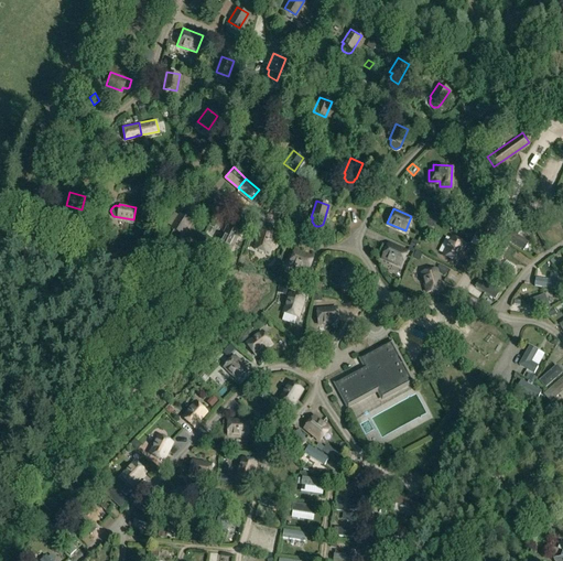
[(191,219),(180,213),(171,227),(173,228),(171,232),(171,235),(177,239),(191,219)]
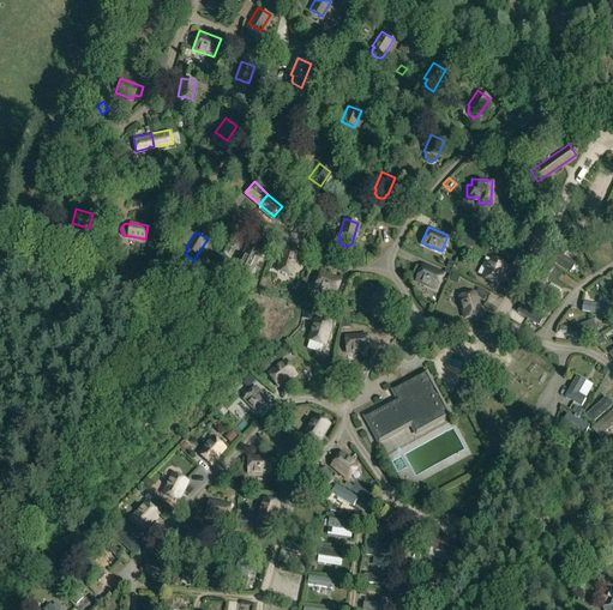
[(569,270),(574,261),(560,253),(565,245),(559,241),(548,257),(569,270)]
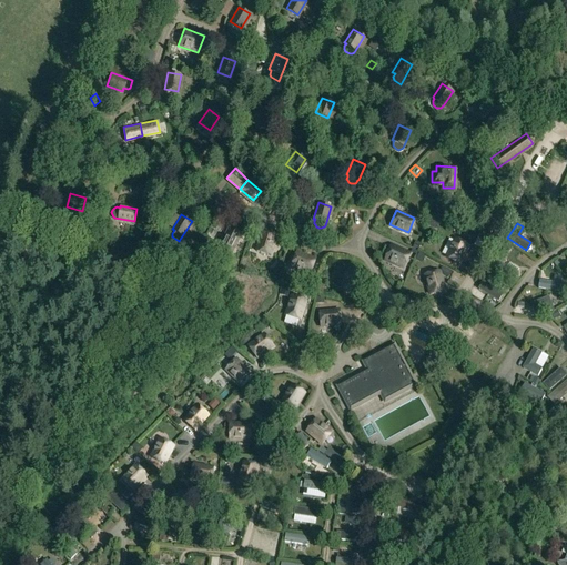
[(218,248),(229,254),(241,232),(229,225),(218,248)]
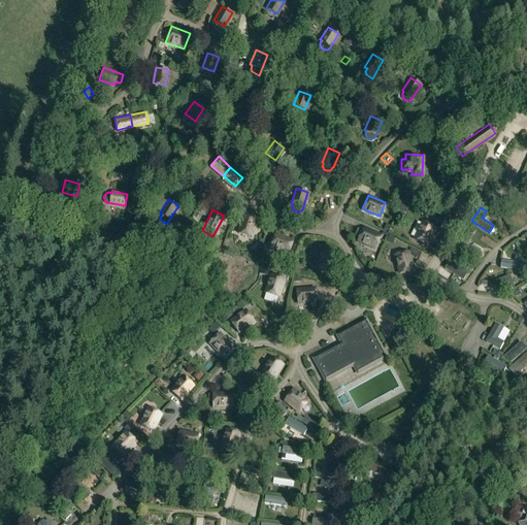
[(443,218),(451,223),(454,218),(447,212),(443,218)]
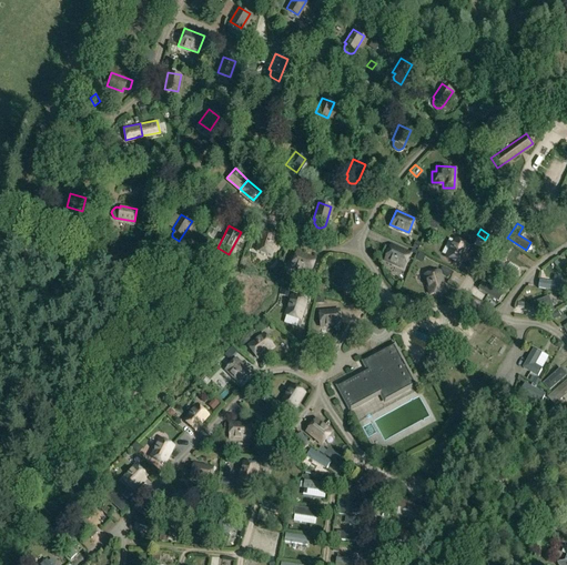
[(255,249),(270,253),(276,234),(261,230),(255,249)]
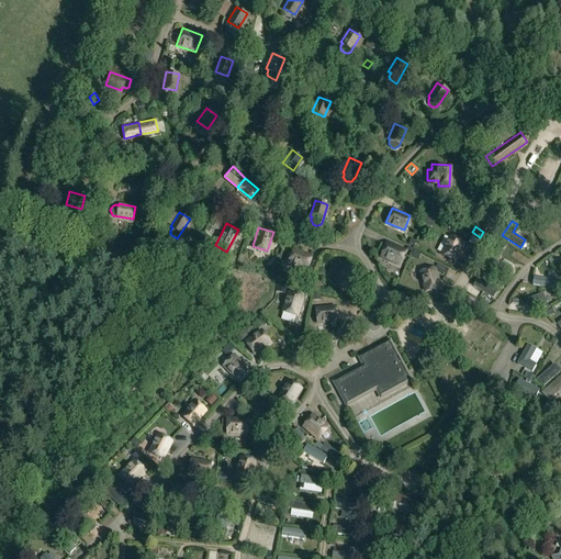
[(455,259),(463,242),(449,234),(449,236),(441,250),(440,252),(455,259)]
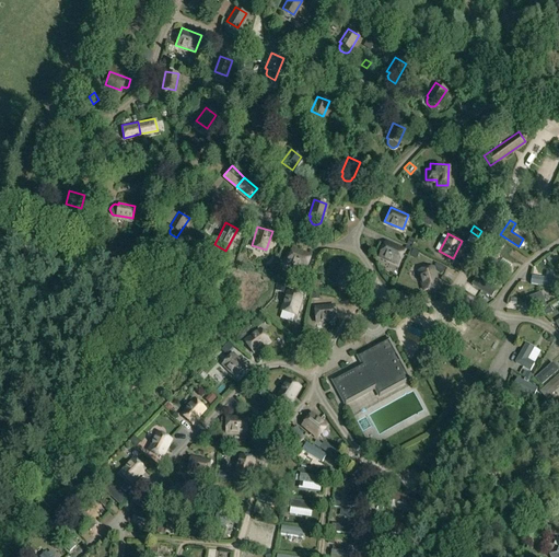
[(380,253),(397,262),(404,247),(385,240),(380,253)]
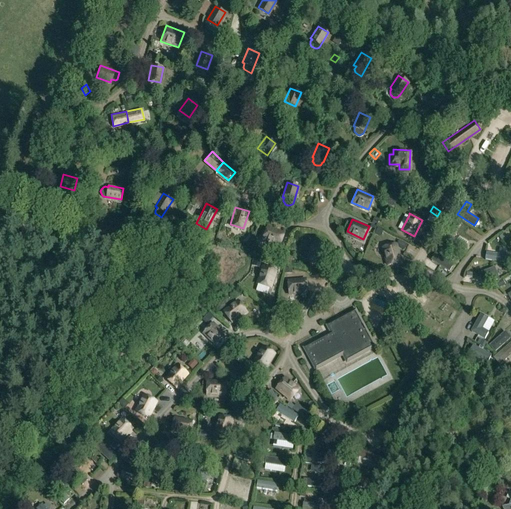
[(267,225),(262,238),(279,244),(284,231),(267,225)]
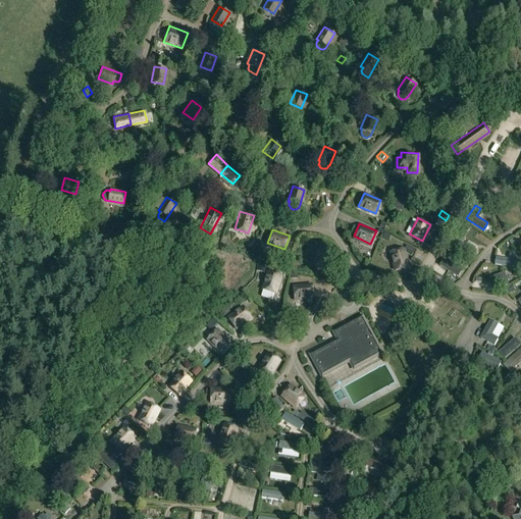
[(455,238),(450,245),(470,258),(474,251),(455,238)]
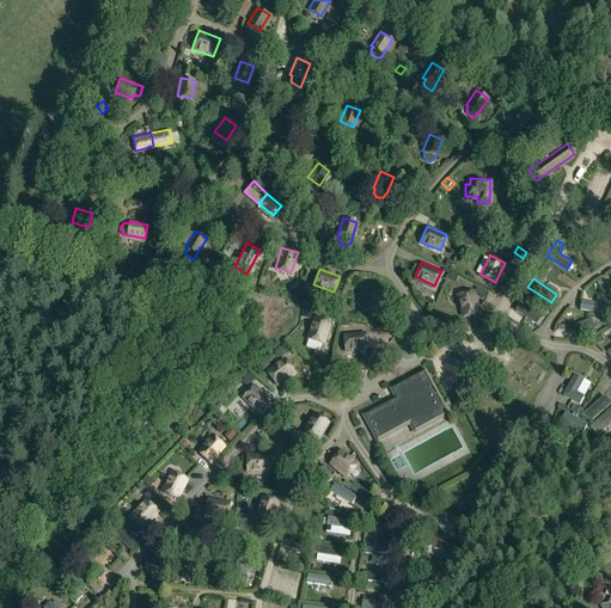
[(367,307),(383,312),(389,292),(373,287),(367,307)]
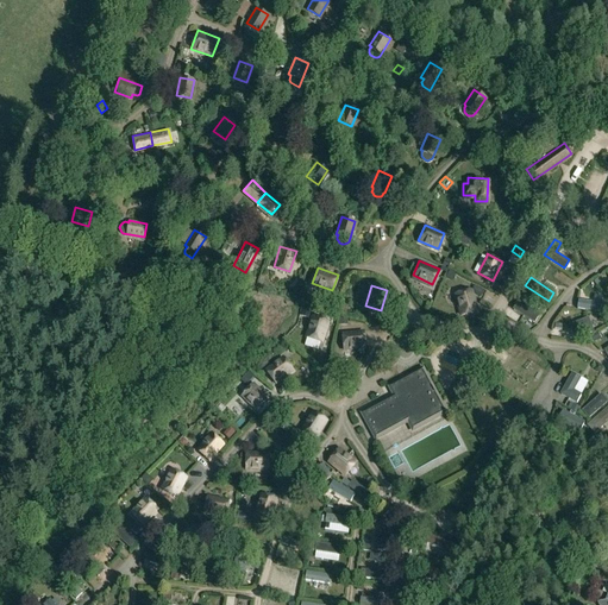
[(459,314),(476,309),(470,289),(455,292),(459,314)]
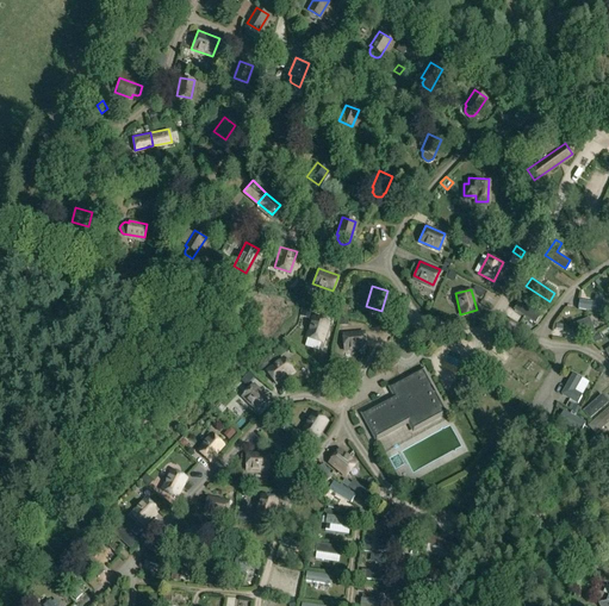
[(577,307),(601,310),(602,301),(578,298),(577,307)]
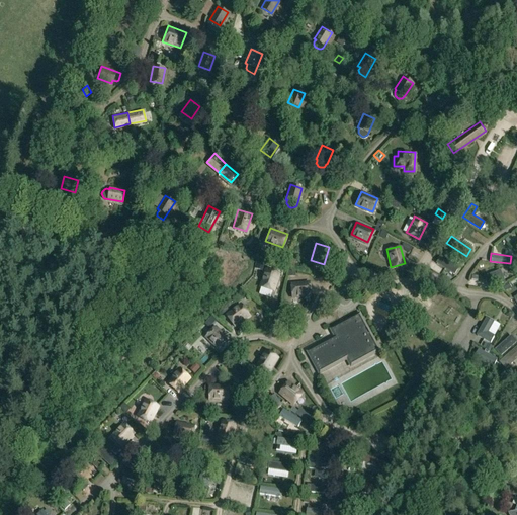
[(452,272),(457,266),(440,255),(436,262),(452,272)]
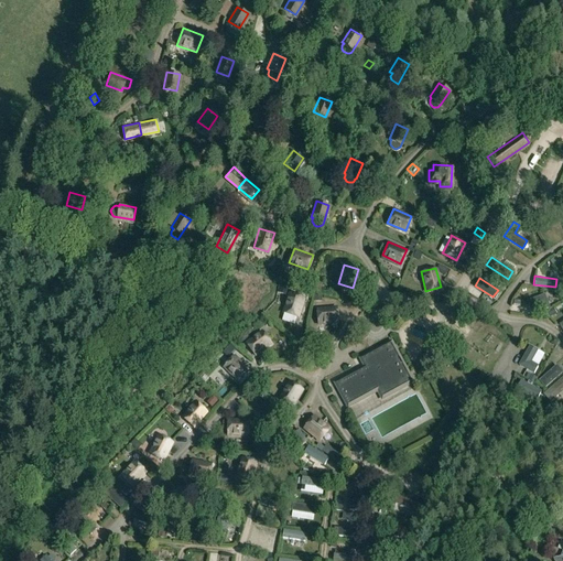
[(290,293),(283,312),(298,316),(304,298),(290,293)]
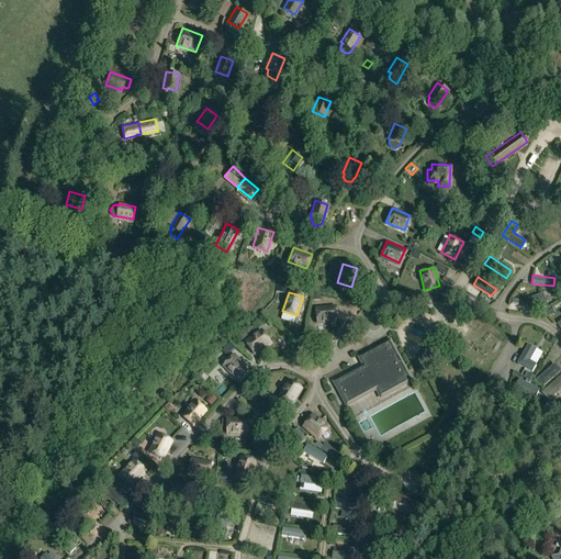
[(541,292),(523,299),(528,312),(546,304),(541,292)]
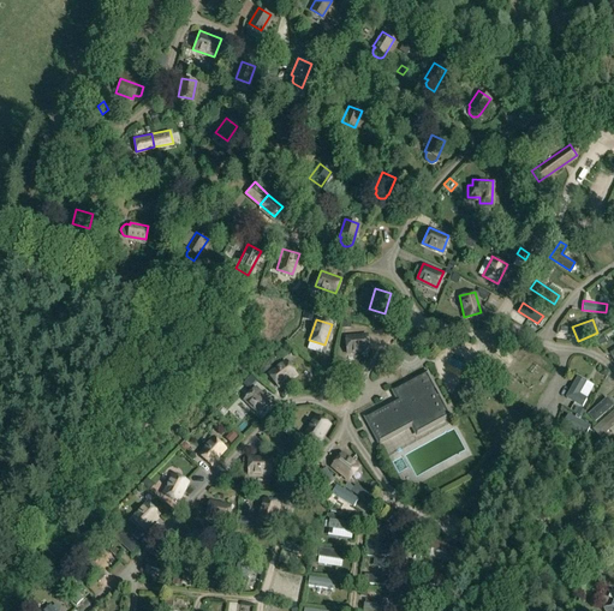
[(367,333),(345,335),(346,352),(368,349),(367,333)]
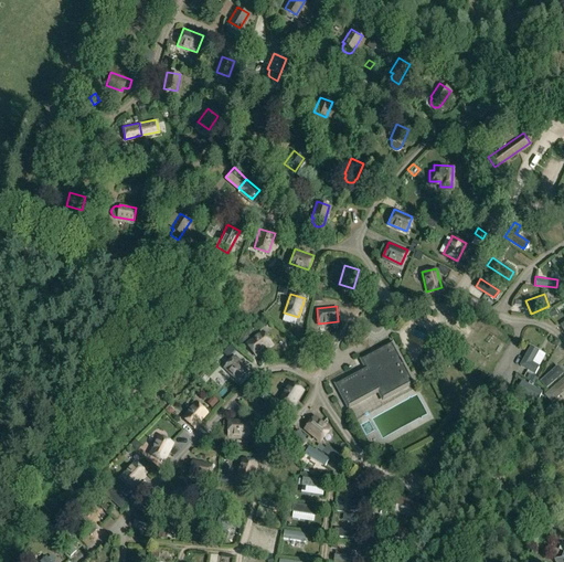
[(553,306),(545,310),(549,316),(556,311),(553,306)]
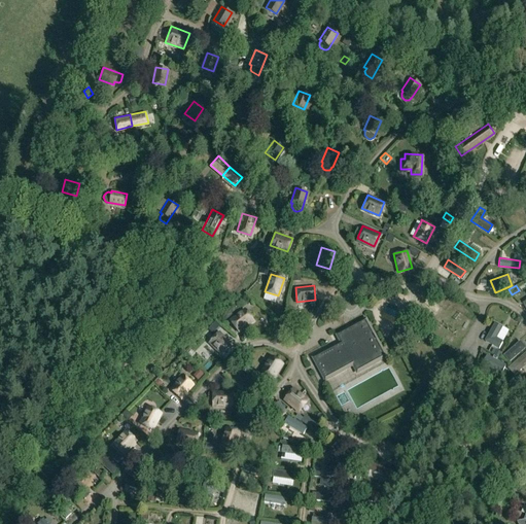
[(244,308),(230,318),(238,330),(252,319),(244,308)]
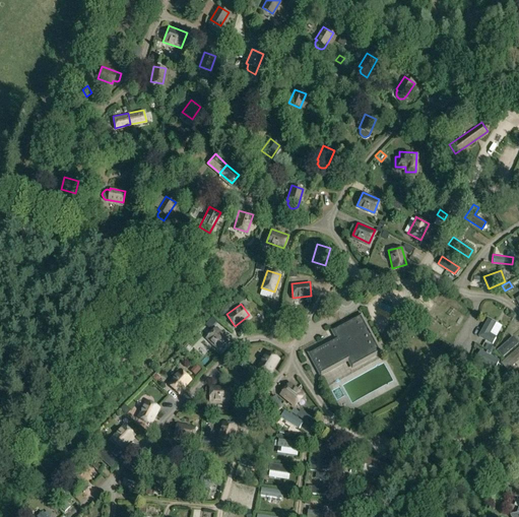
[(347,358),(351,365),(380,349),(360,313),(331,328),(335,336),(308,351),(320,372),(347,358)]
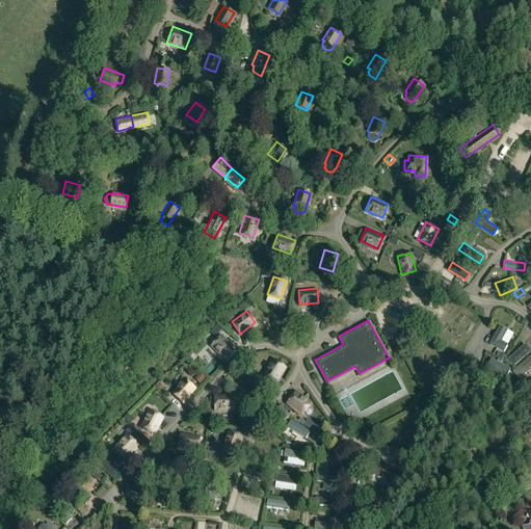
[(488,342),(503,350),(507,343),(506,342),(500,339),(506,328),(499,324),(488,342)]
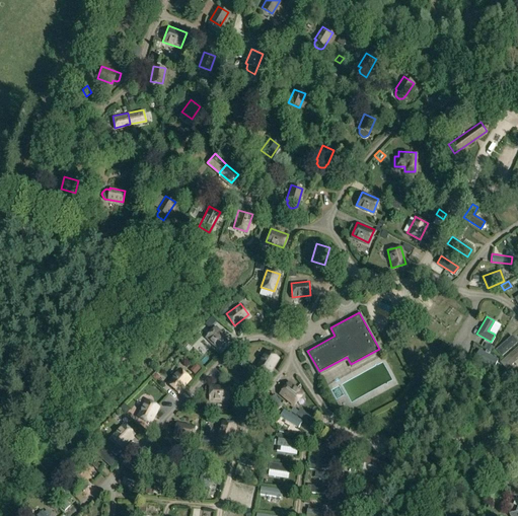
[(219,349),(228,338),(215,325),(206,336),(219,349)]
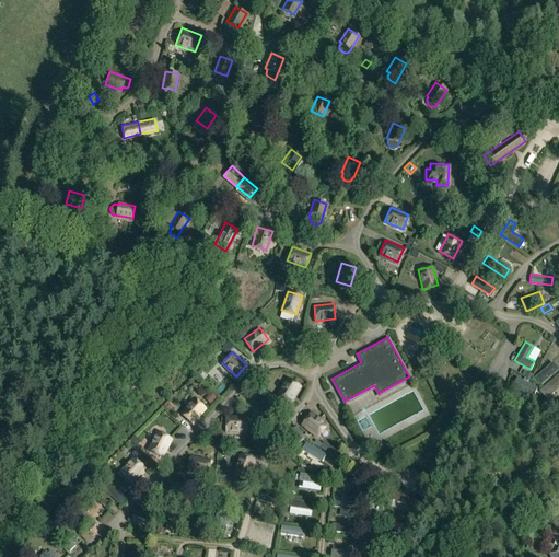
[(441,380),(447,357),(439,354),(431,376),(441,380)]
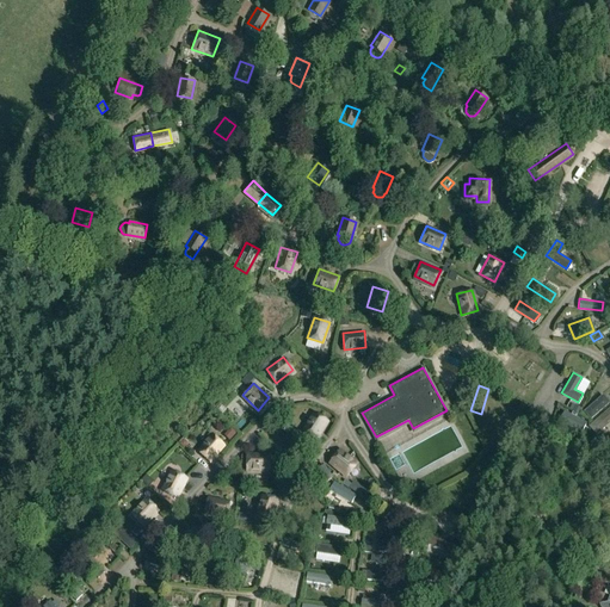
[(603,391),(583,409),(590,416),(609,398),(603,391)]
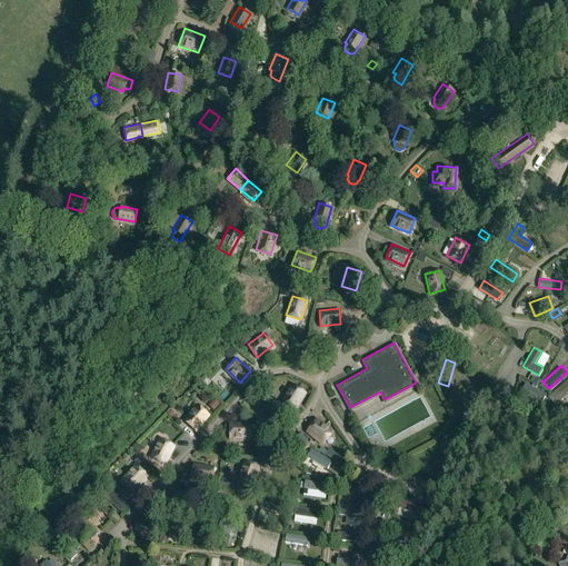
[(213,381),(218,387),(229,378),(223,373),(213,381)]
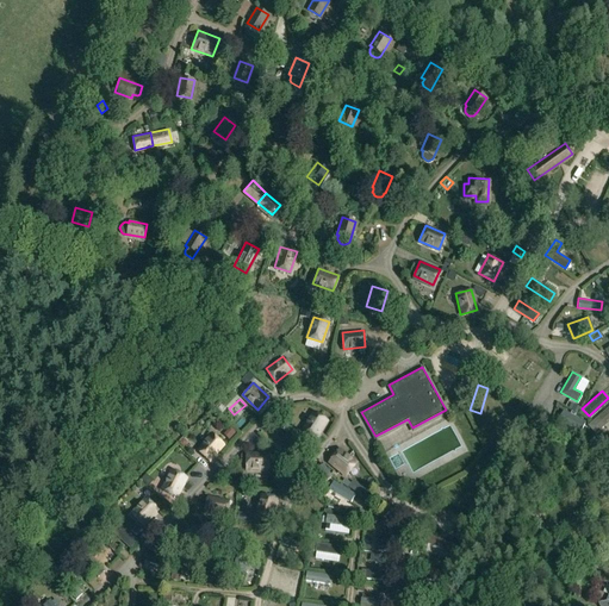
[(608,406),(589,425),(595,431),(603,423),(608,418),(608,406)]
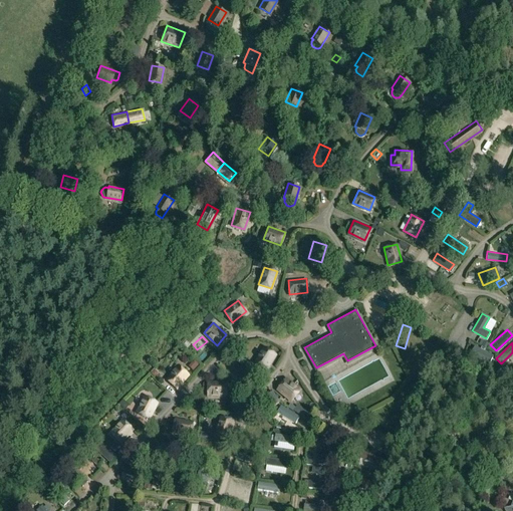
[(473,343),(470,351),(489,361),(493,353),(473,343)]
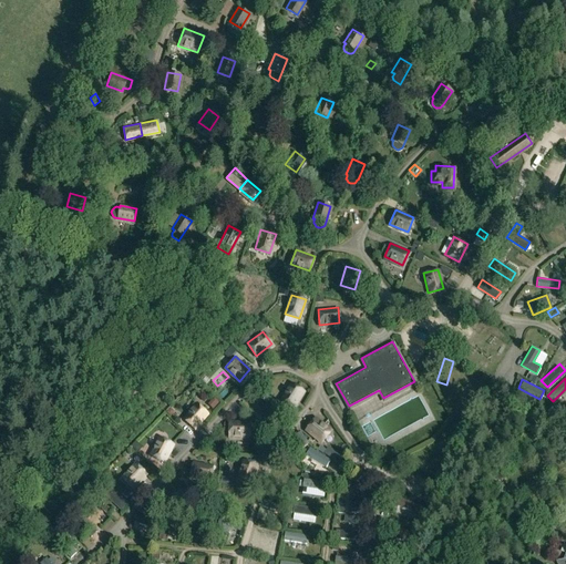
[(304,390),(290,381),(279,399),(292,407),(304,390)]
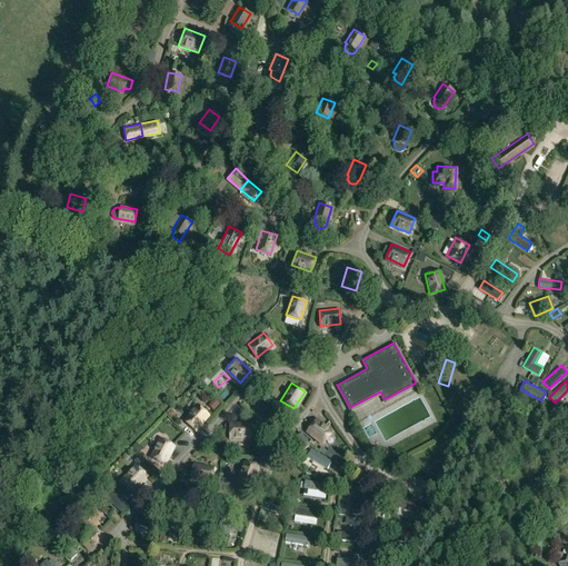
[(183,419),(195,429),(208,415),(197,404),(183,419)]
